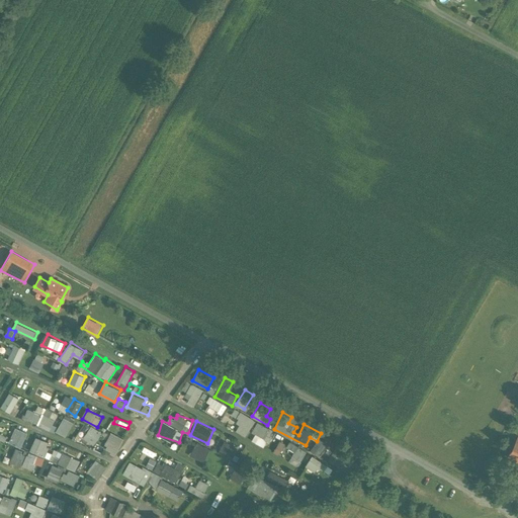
[(95,445),(103,432),(92,425),(84,437),(95,445)]
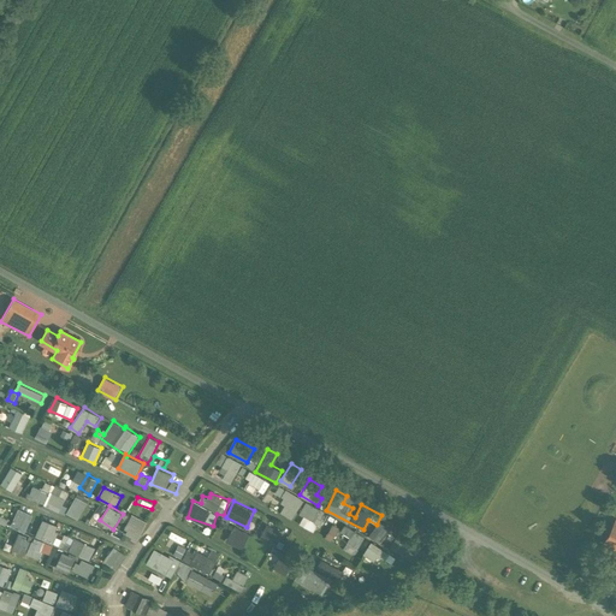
[(19,508),(11,526),(27,533),(35,514),(19,508)]
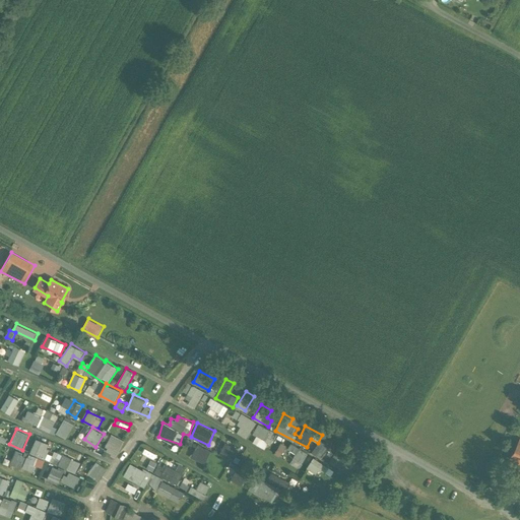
[(117,455),(125,440),(112,434),(105,449),(117,455)]
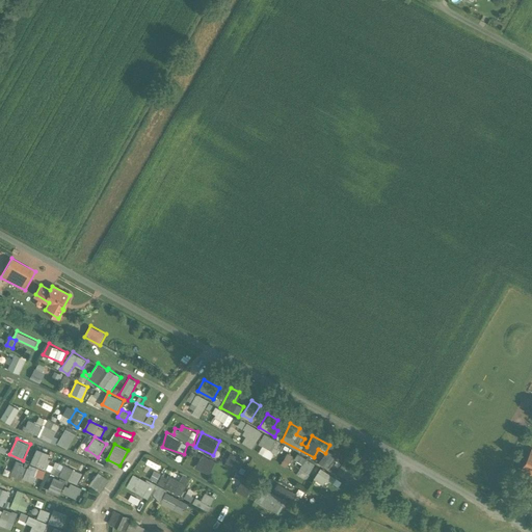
[(46,469),(52,454),(37,448),(31,462),(46,469)]
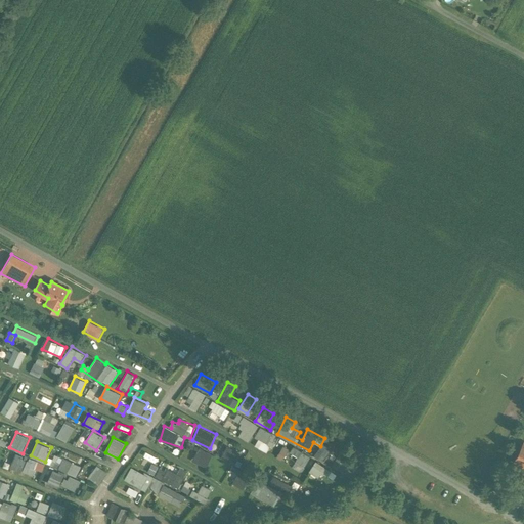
[(324,463),(334,449),(324,442),(315,455),(324,463)]
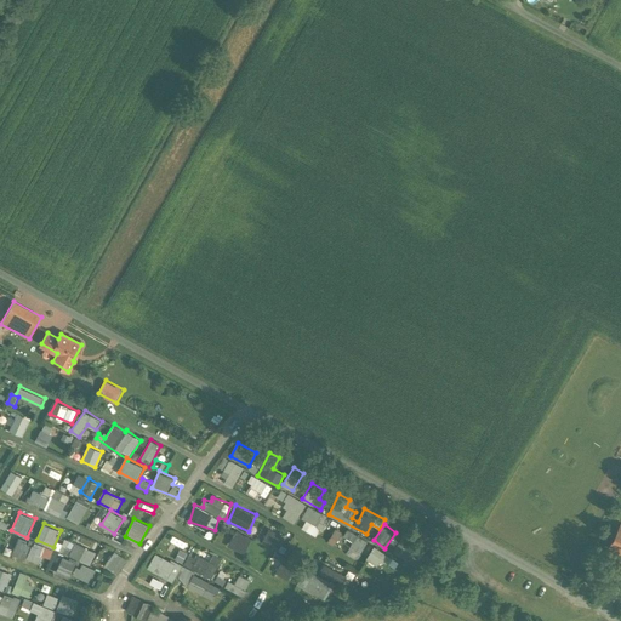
[(620,524),(608,547),(620,554),(620,524)]
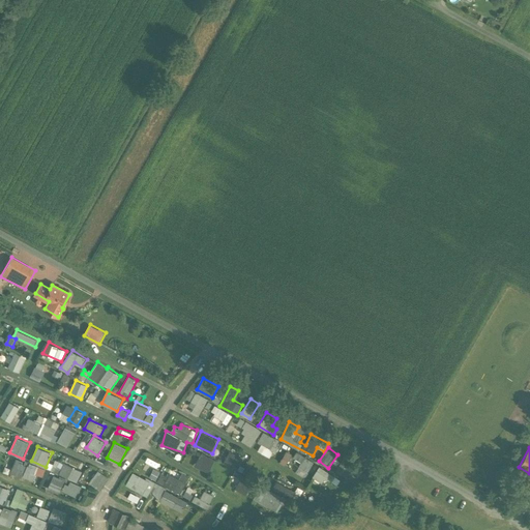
[(225,463),(238,470),(244,458),(231,450),(225,463)]
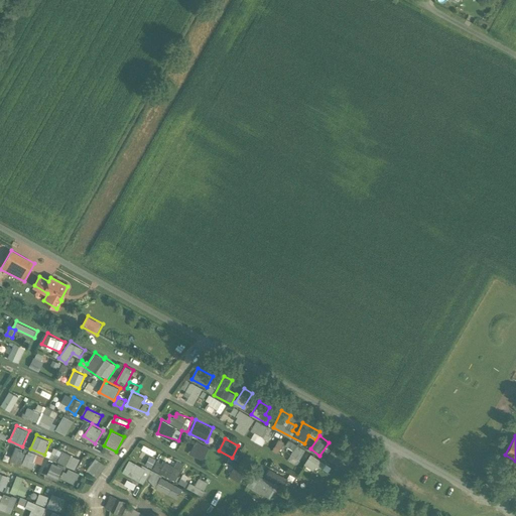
[(205,460),(210,446),(196,442),(191,456),(205,460)]
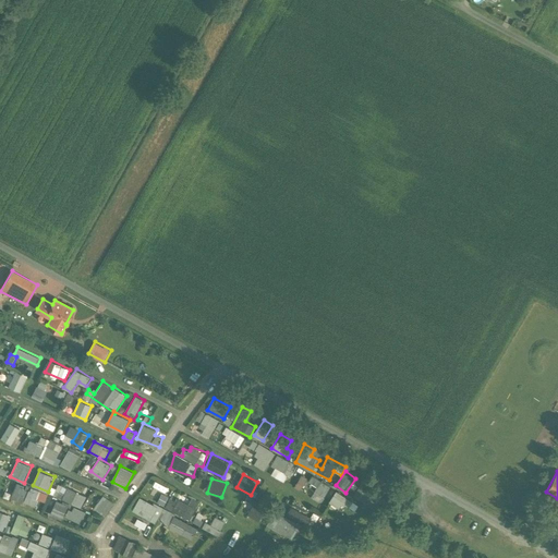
[(83,506),(88,495),(57,483),(52,494),(83,506)]
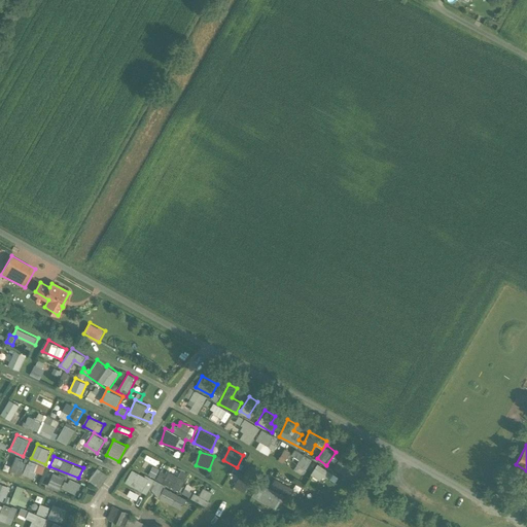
[(351,480),(359,468),(343,456),(335,467),(351,480)]
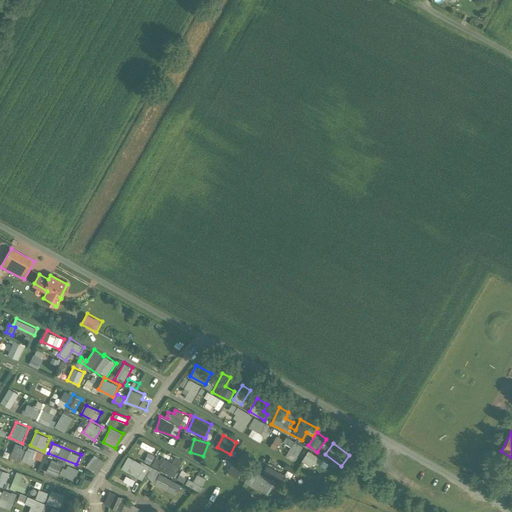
[(247,465),(241,461),(244,457),(233,449),(226,458),(233,463),(228,472),(238,479),(247,465)]
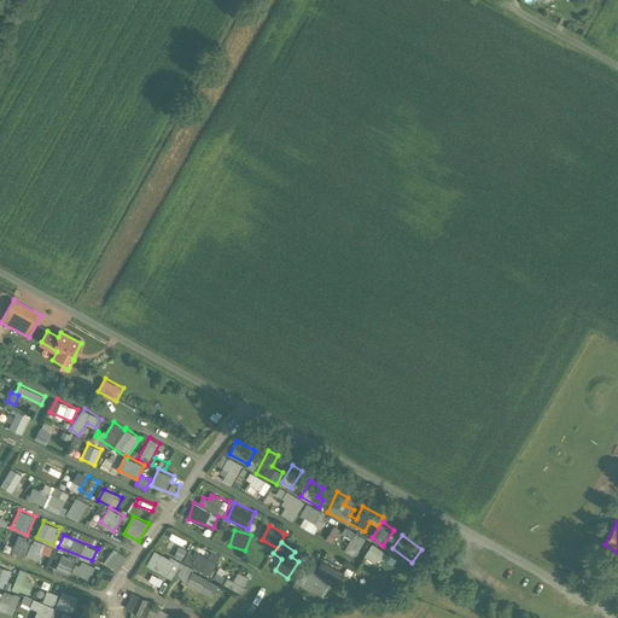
[(374,543),(367,554),(385,566),(392,557),(374,543)]
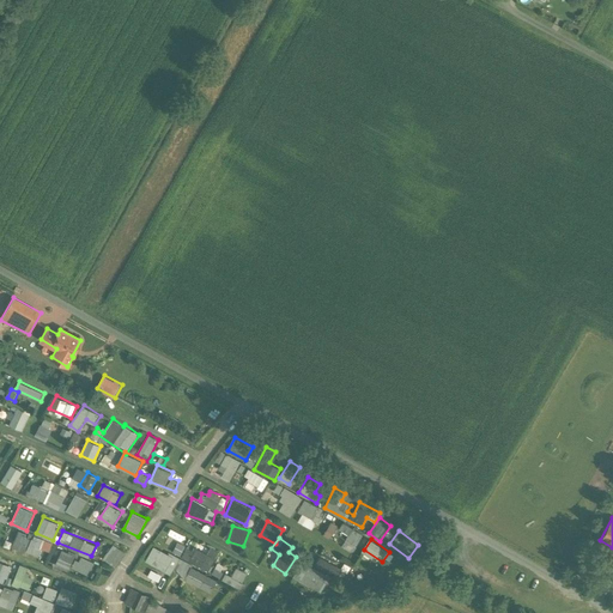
[(116,568),(127,551),(114,544),(104,560),(116,568)]
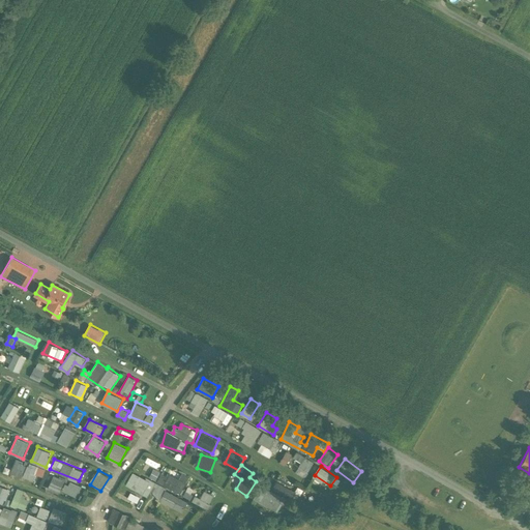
[(134,472),(126,486),(149,497),(150,495),(184,512),(189,500),(181,496),(190,477),(183,473),(180,479),(169,473),(167,476),(163,473),(157,483),(134,472)]
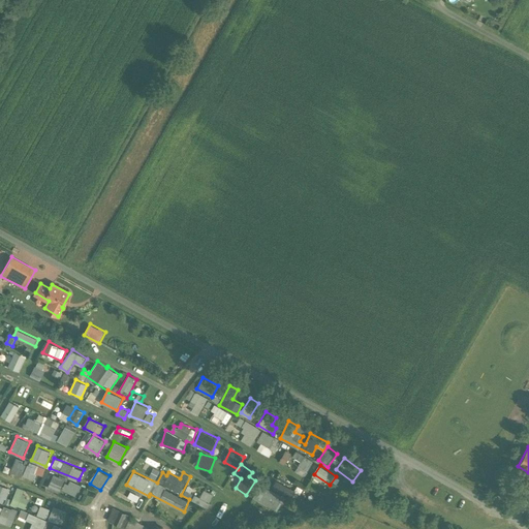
[(69,478),(64,491),(78,496),(83,484),(69,478)]
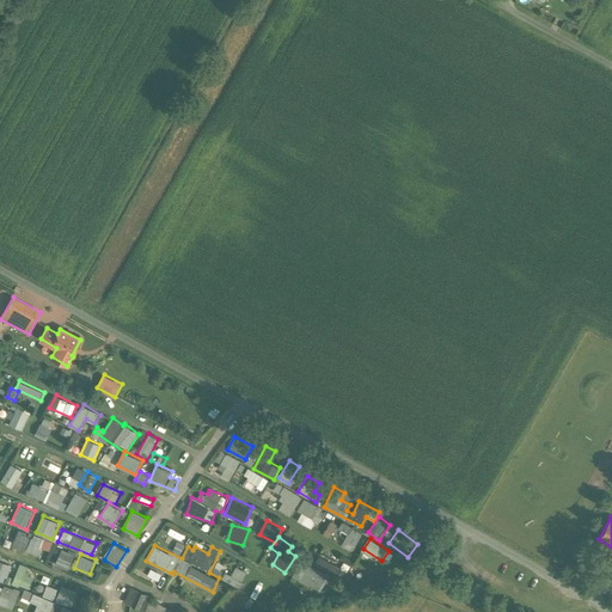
[(331,573),(336,563),(320,555),(316,565),(331,573)]
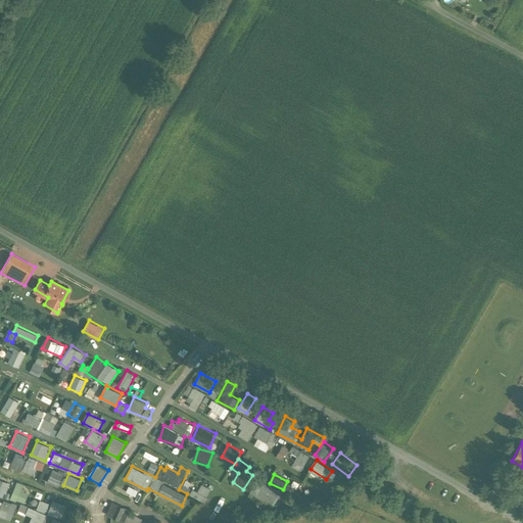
[(0,492),(7,494),(10,479),(0,476),(0,492)]
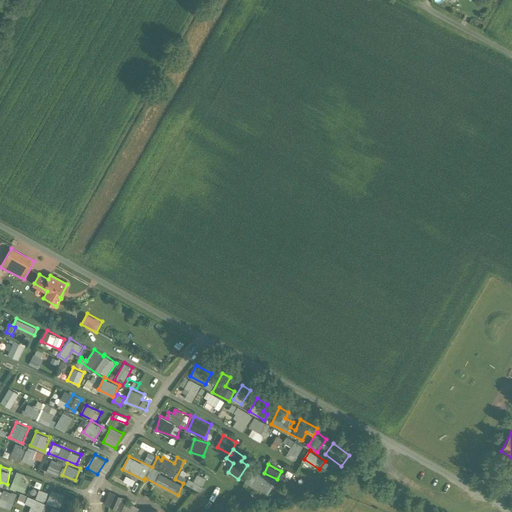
[(271,494),(276,481),(252,470),(246,484),(271,494)]
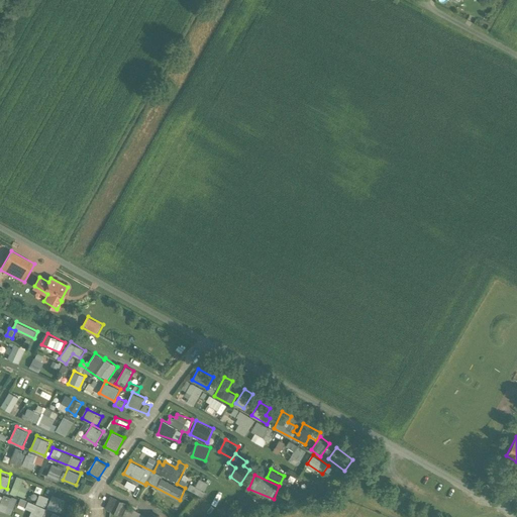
[(22,484),(24,478),(17,476),(11,493),(25,498),(29,486),(22,484)]
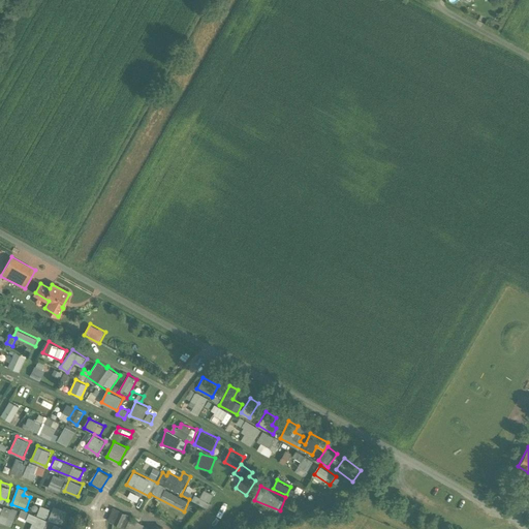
[(212,502),(215,494),(204,490),(201,496),(186,491),(184,498),(213,508),(215,503),(212,502)]
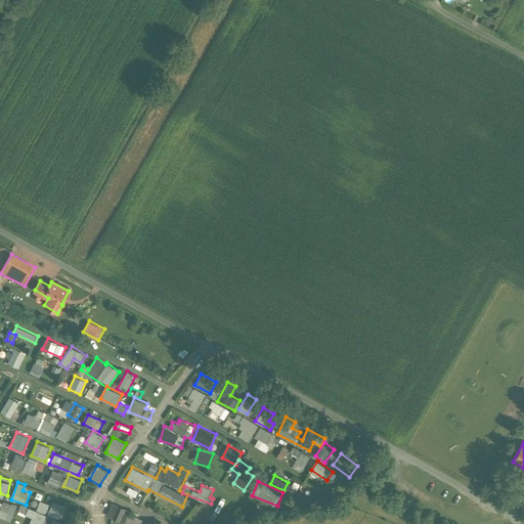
[(47,514),(51,505),(41,500),(38,510),(47,514)]
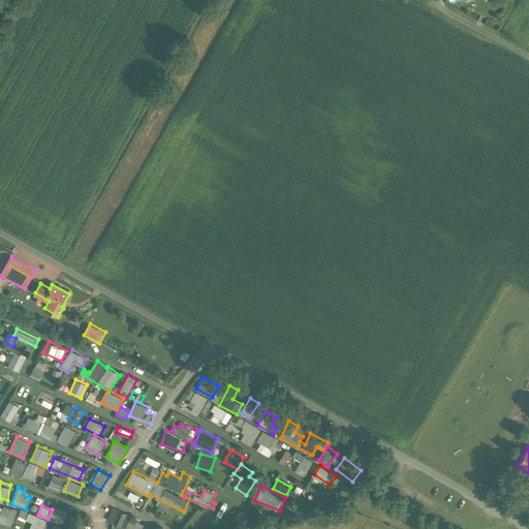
[(49,519),(62,525),(68,512),(55,505),(49,519)]
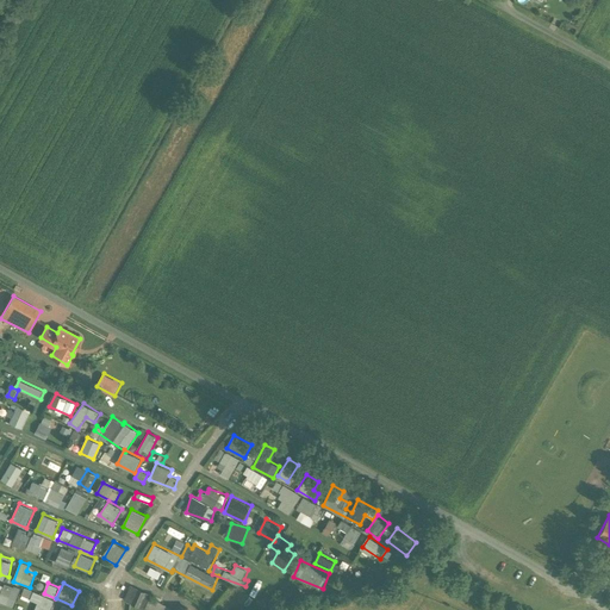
[(35,609),(51,609),(56,601),(26,586),(23,595),(39,602),(35,609)]
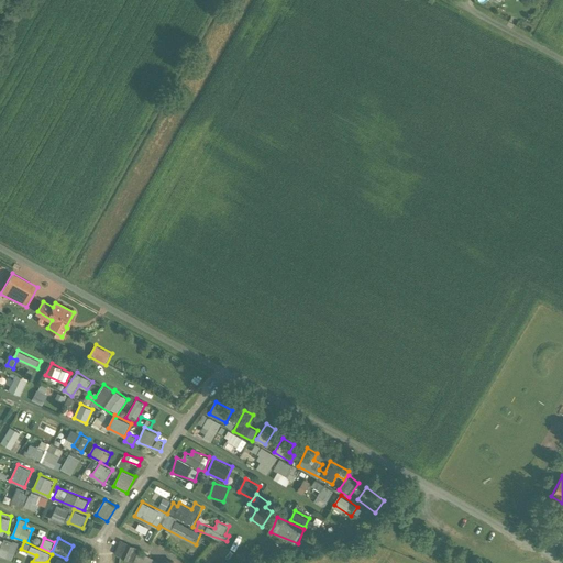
[(139,550),(121,541),(116,553),(133,562),(139,550)]
